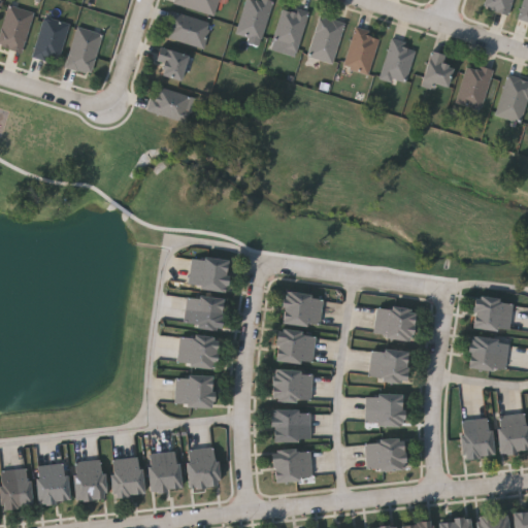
[(218,0),(212,17),(173,3),(173,0),(218,0)]
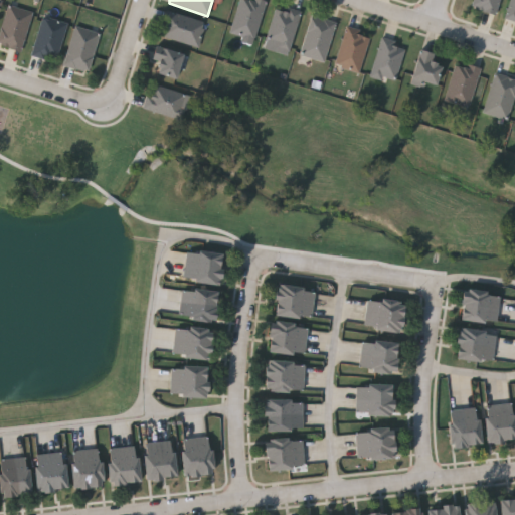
[(262,0),(266,1),(253,39),(229,32),(239,0),(262,0)]
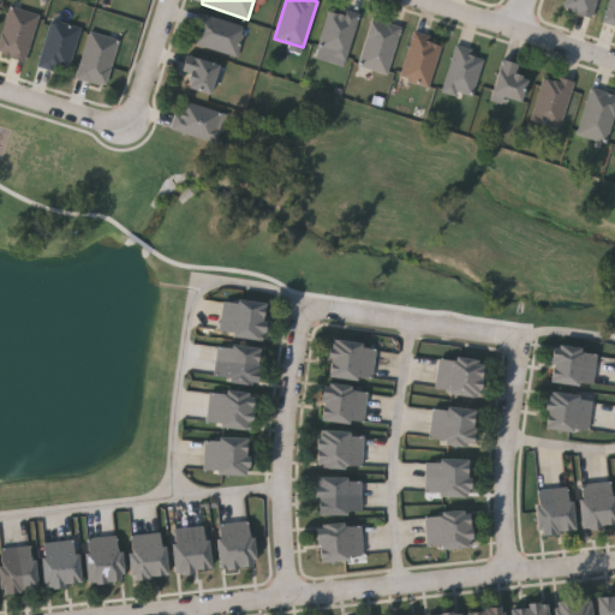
[(565,0),(596,0),(591,18),(562,9),(565,0)]
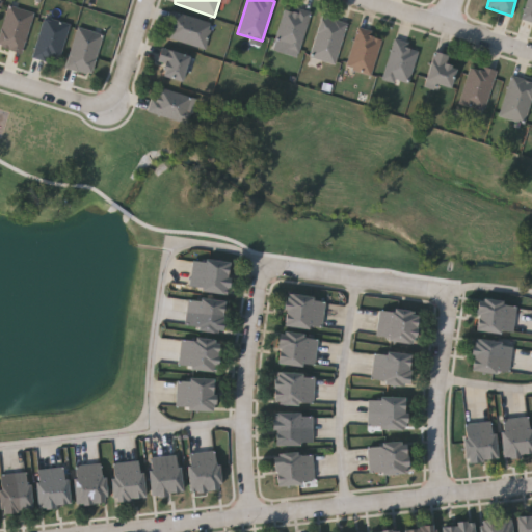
[(531,0),(531,22),(521,18),(527,0),(531,0)]
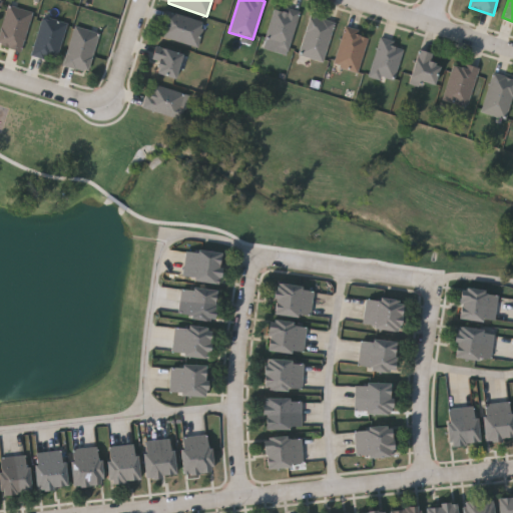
[(0,44),(0,34),(9,5),(33,13),(20,51),(0,44)]
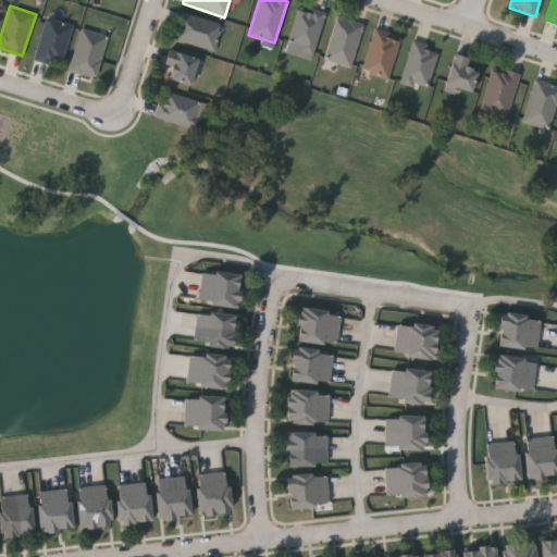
[(286,46),(298,7),(325,15),(313,53),(286,46)]
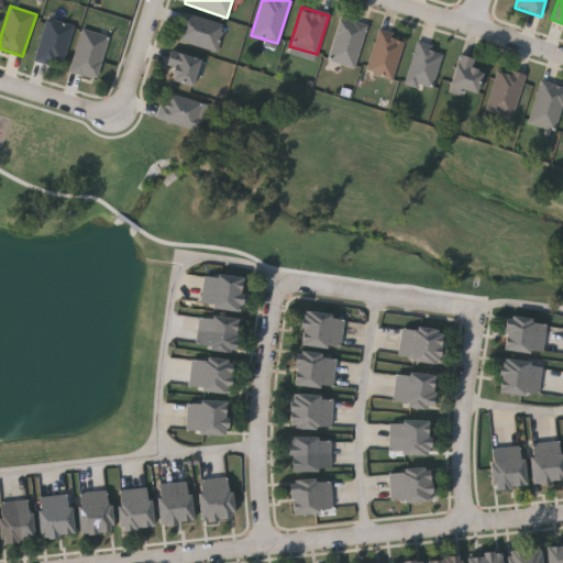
[(184,12),(223,24),(216,52),(175,40),(184,12)]
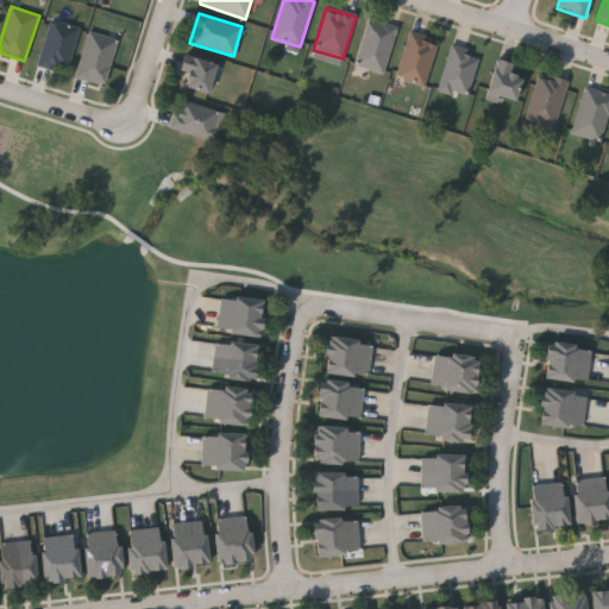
[(384,73),(355,66),(368,18),(397,26),(384,73)]
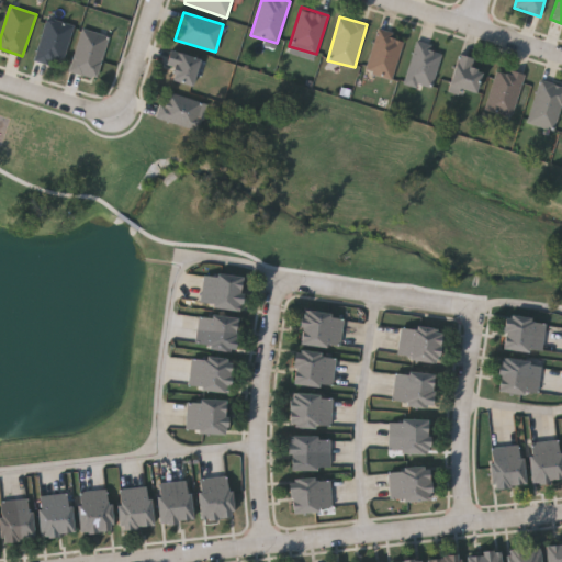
[(72,26),(62,67),(34,59),(46,19),(72,26)]
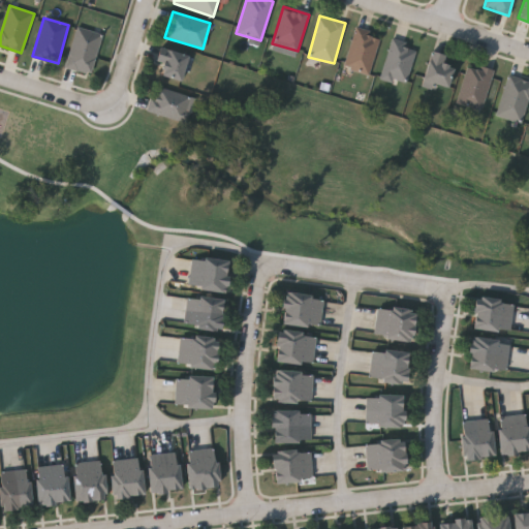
[(65,67),(76,27),(101,34),(91,73),(65,67)]
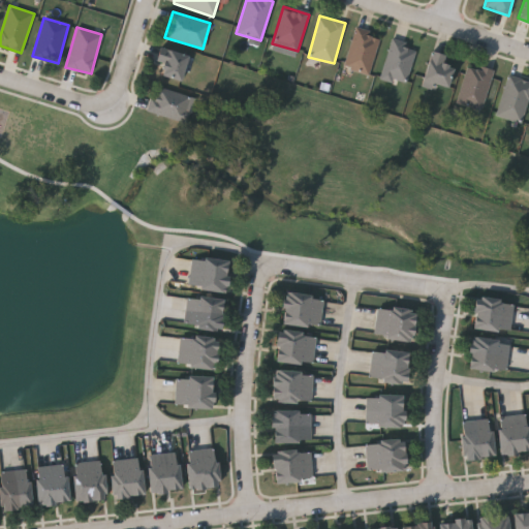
[(379,37),(369,74),(343,67),(354,29),(379,37)]
